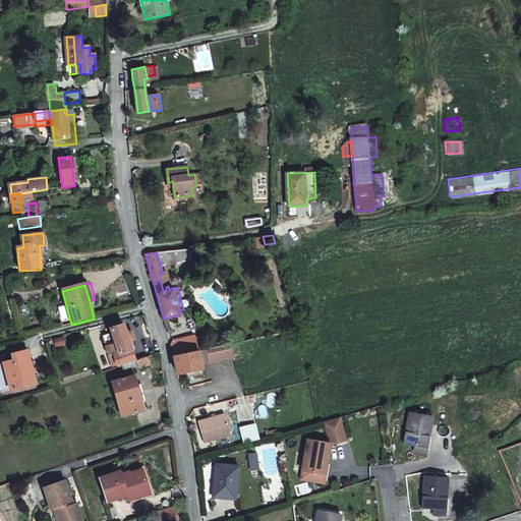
[(107,336),(115,364),(116,366),(135,360),(129,342),(134,340),(132,333),(127,335),(123,326),(117,328),(116,325),(109,327),(111,335),(107,336)]
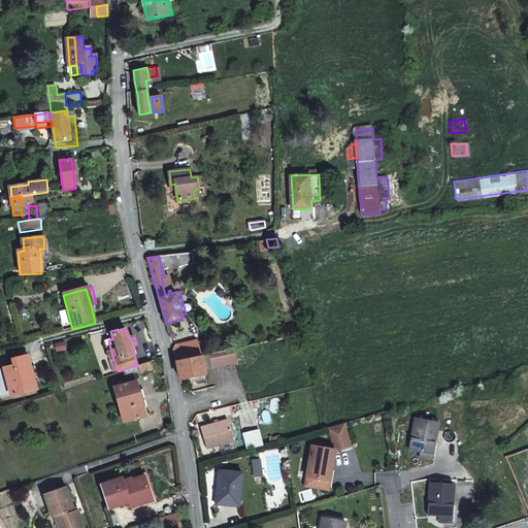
[(173,348),(177,361),(202,356),(198,339),(176,344),(173,348)]
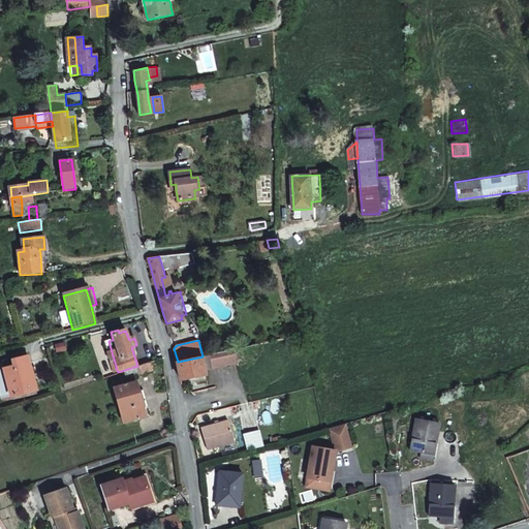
[(231,350),(203,356),(178,362),(179,370),(180,380),(206,375),(206,370),(205,369),(235,363),(231,350)]
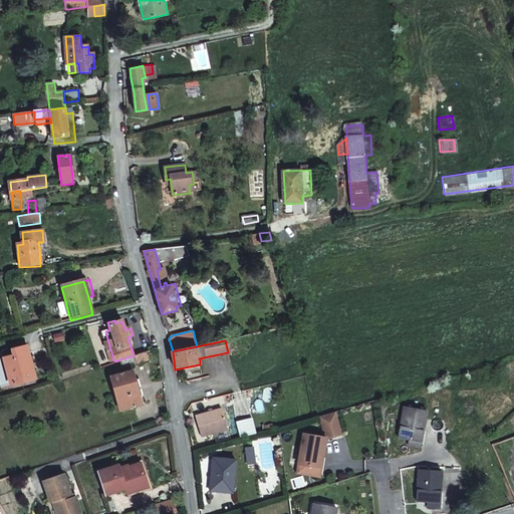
[(5,358),(4,358),(10,384),(33,378),(26,345),(11,350),(12,356),(5,358)]
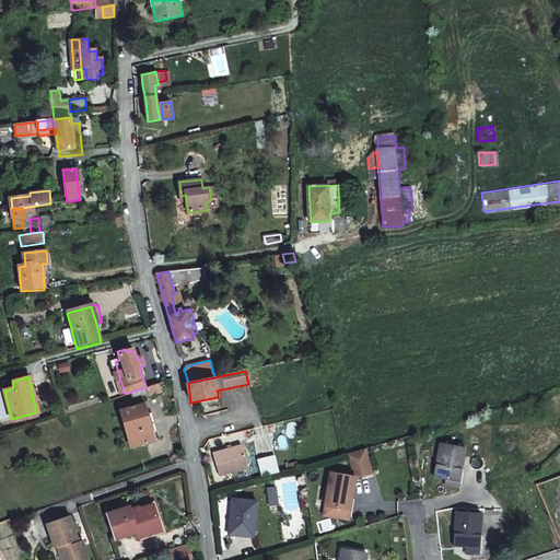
[(128,395),(131,401),(161,392),(159,384),(138,392),(128,395)]
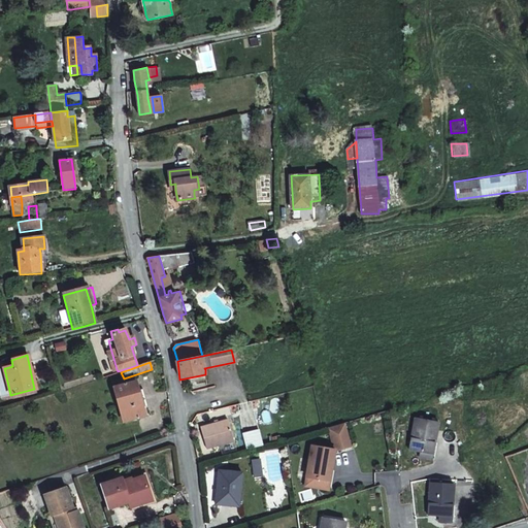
[(6,396),(10,395),(4,368),(0,369),(6,396)]
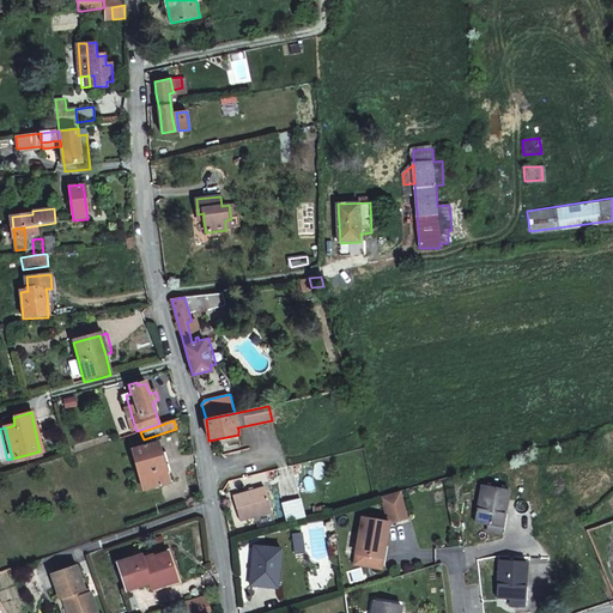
[(128,429),(116,432),(119,439),(132,435),(129,428),(128,429)]
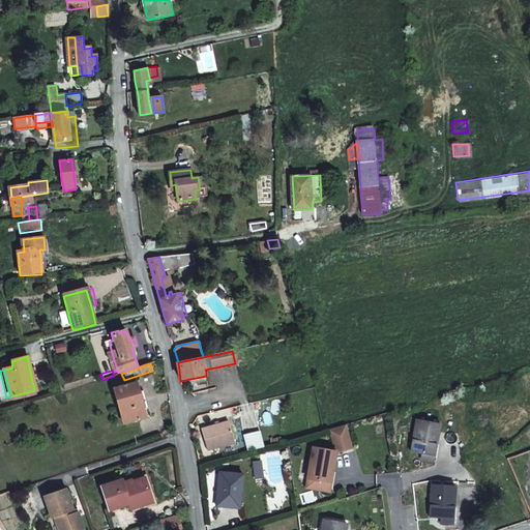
[(145,417),(137,384),(114,389),(123,423),(145,417)]
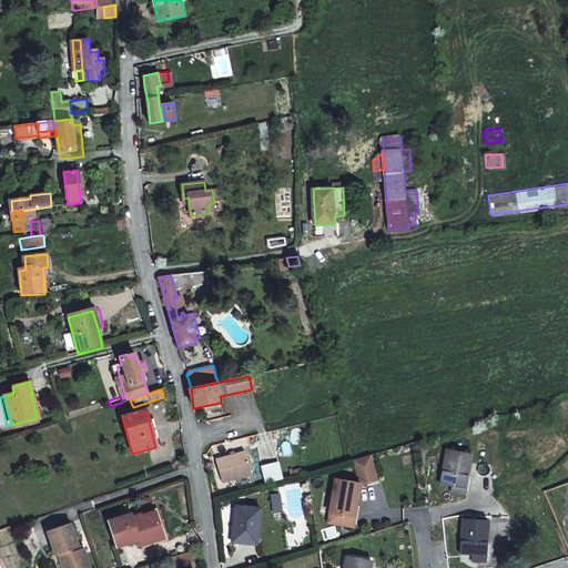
[(468,450),(444,447),(438,480),(452,483),(449,489),(462,490),(468,450)]
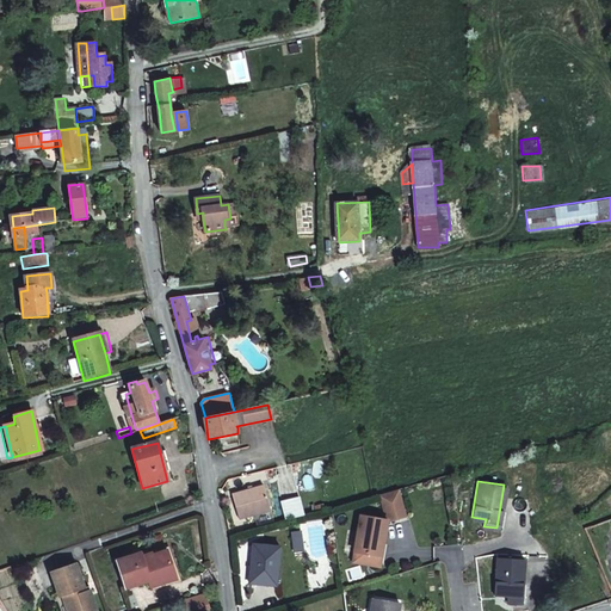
[(269,511),(261,487),(230,497),(238,520),(269,511)]
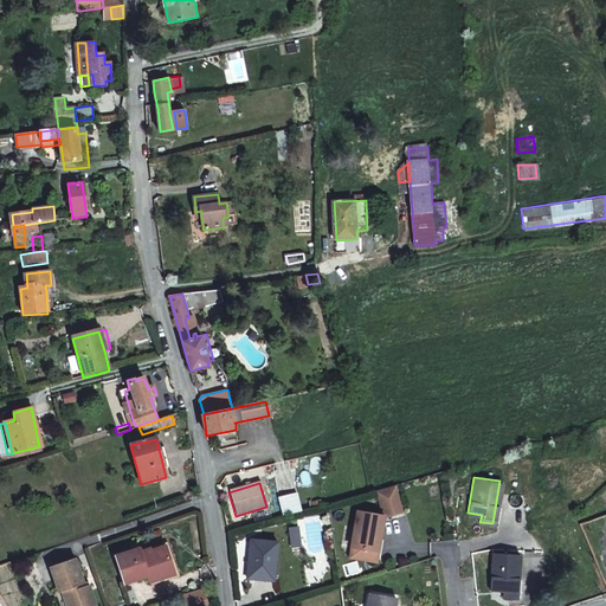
[(290,516),(289,507),(272,511),(275,521),(290,516)]
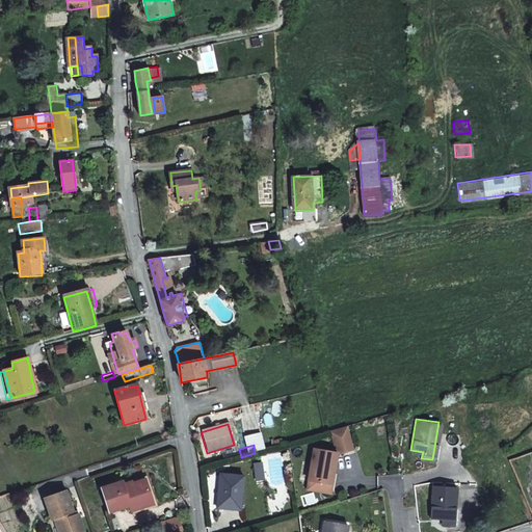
[(336,452),(312,449),(310,461),(307,480),(318,483),(317,488),(329,490),(336,452)]
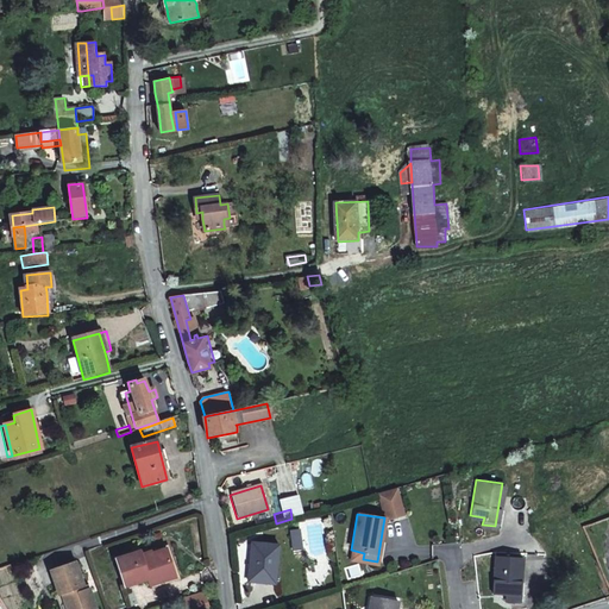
[(299,532),(290,533),(293,552),(302,551),(299,532)]
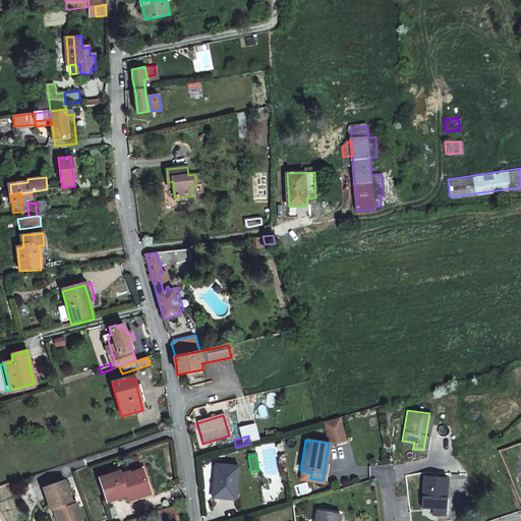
[(238,468),(215,466),(211,498),(233,500),(238,468)]
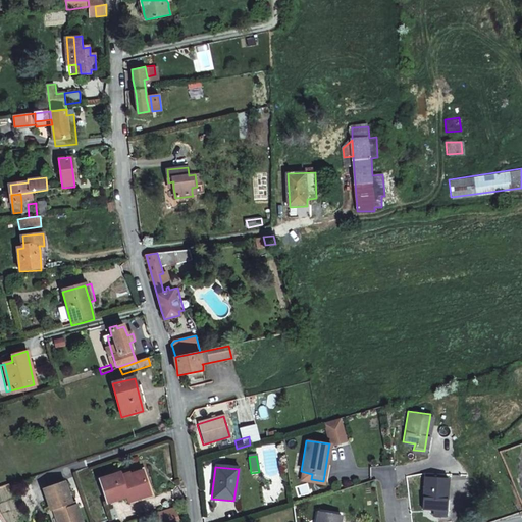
[(120,473),(99,481),(107,503),(127,496),(129,502),(151,493),(143,471),(122,478),(120,473)]
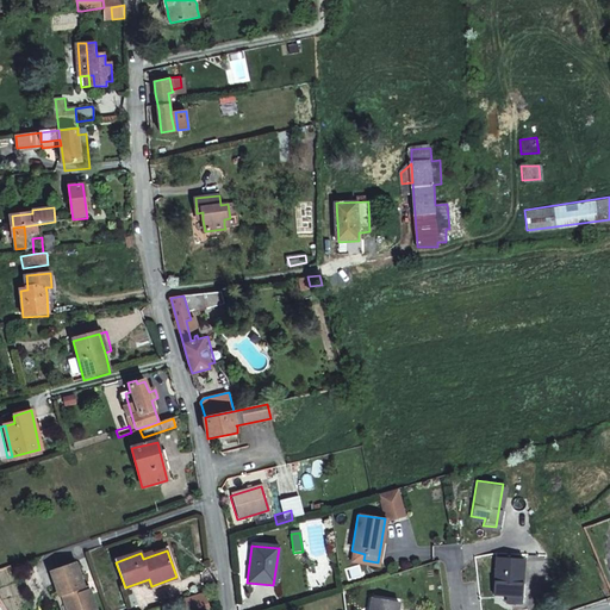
[(503,592),(503,595),(502,599),(516,601),(517,595),(521,558),(493,554),(490,590),(503,592)]
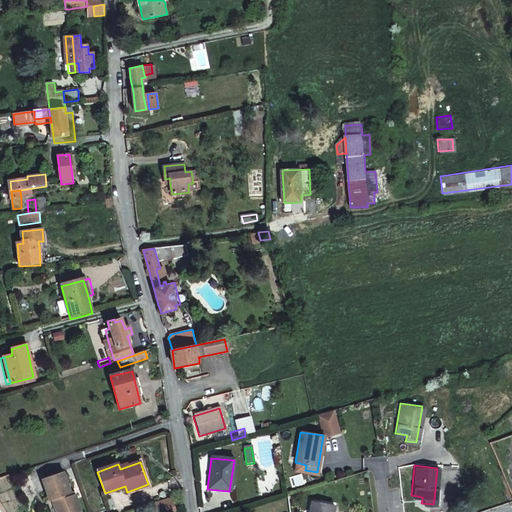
[(64,473),(42,481),(48,495),(50,501),(53,500),(57,511),(82,511),(75,494),(72,495),(64,473)]
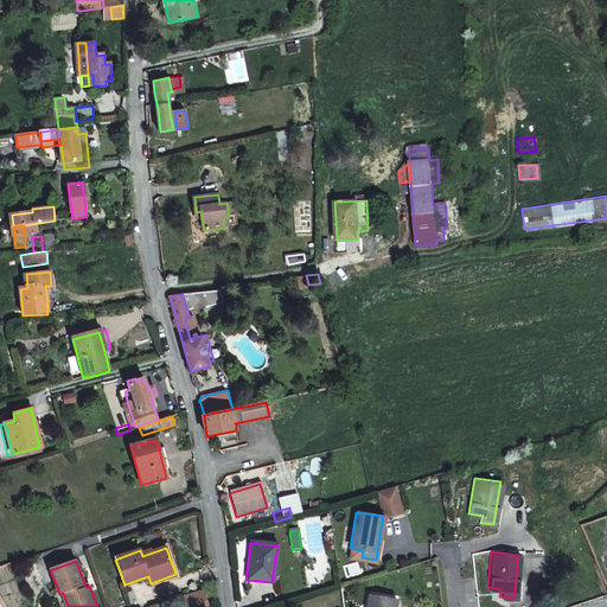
[(394,606),(395,599),(368,595),(365,606),(394,606)]
